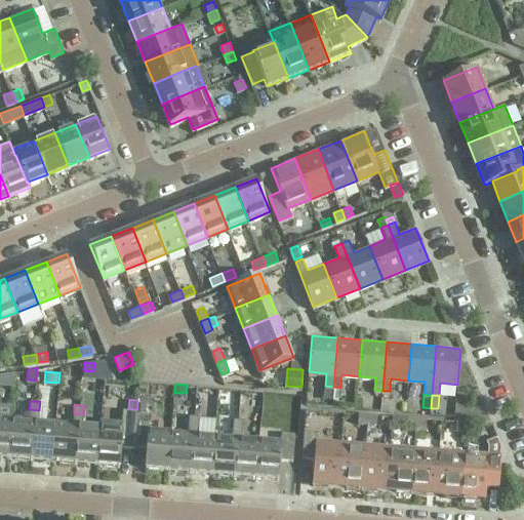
[(102,417),(101,424),(97,463),(120,465),(122,445),(134,446),(136,420),(137,409),(128,408),(123,408),(122,420),(102,417)]
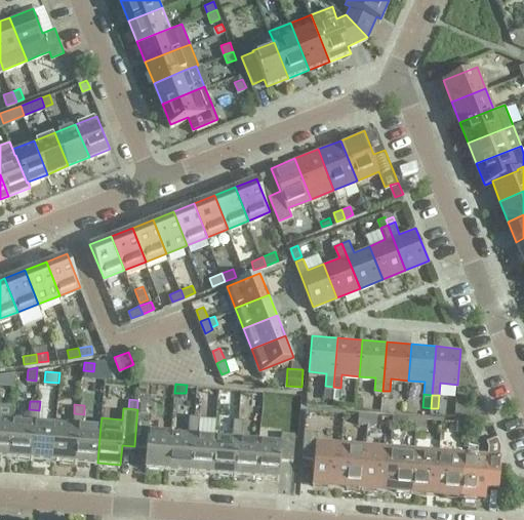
[(11,416),(8,455),(31,457),(34,418),(39,420),(39,410),(29,409),(29,411),(26,412),(24,414),(24,417),(11,416)]
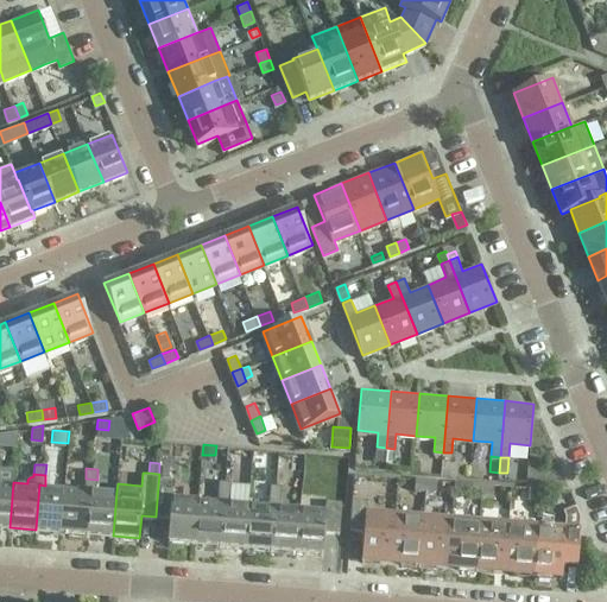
[(425,489),(427,477),(416,477),(415,489),(425,489)]
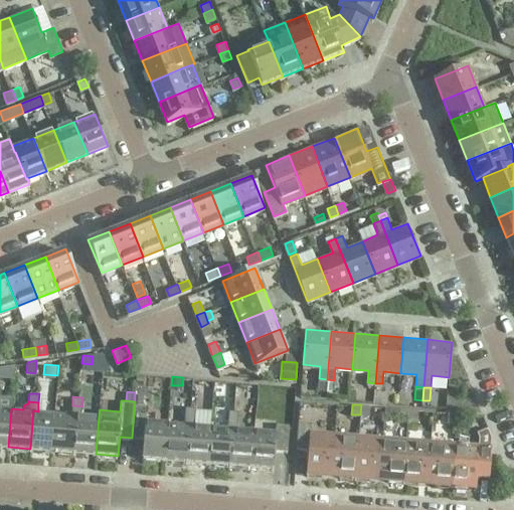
[(360,414),(369,415),(370,405),(361,404),(360,414)]
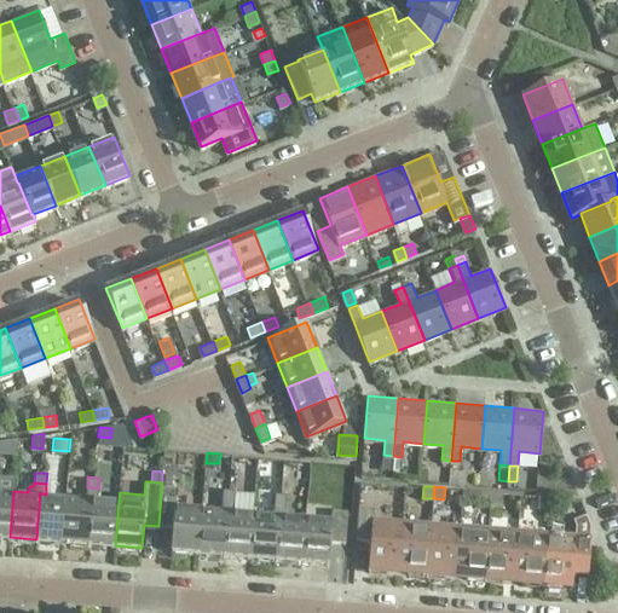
[(99,489),(87,487),(86,497),(67,496),(63,541),(90,543),(93,498),(98,498),(99,489)]
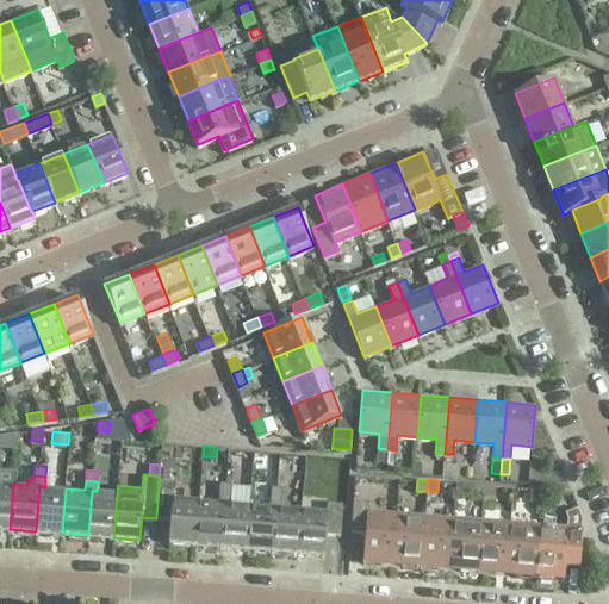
[(231,492),(232,481),(221,480),(219,491),(231,492)]
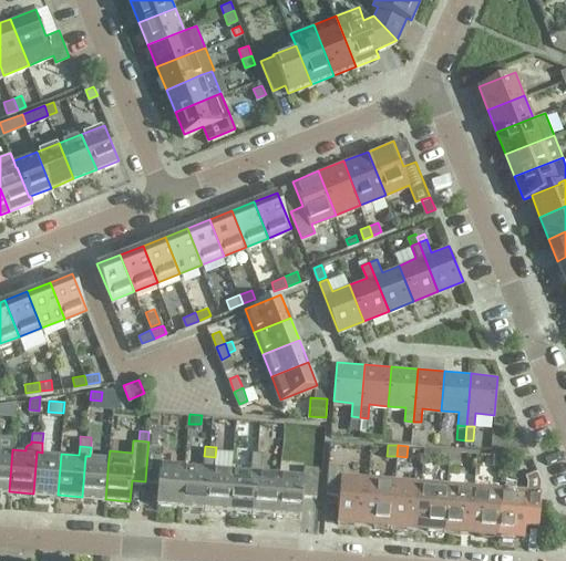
[(0,490),(9,491),(12,449),(0,448),(0,490)]
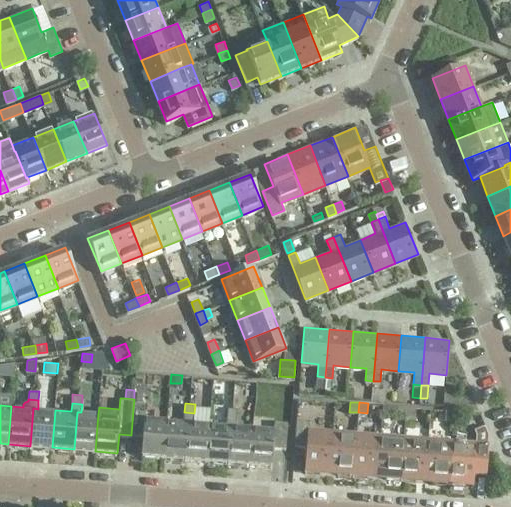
[(406,415),(407,406),(397,406),(397,415),(406,415)]
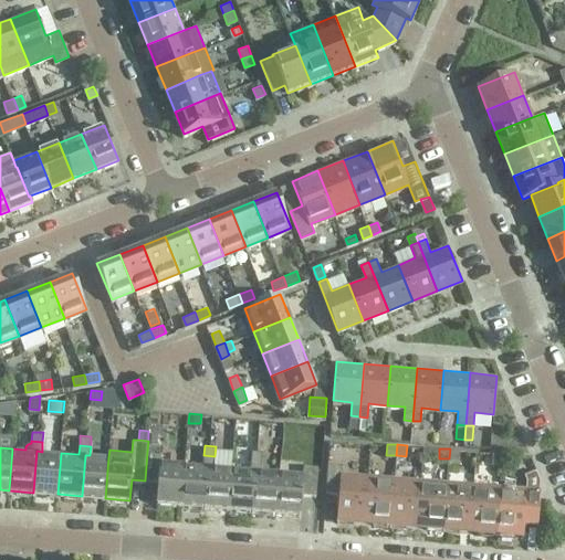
[(449,458),(459,460),(460,450),(450,448),(449,458)]
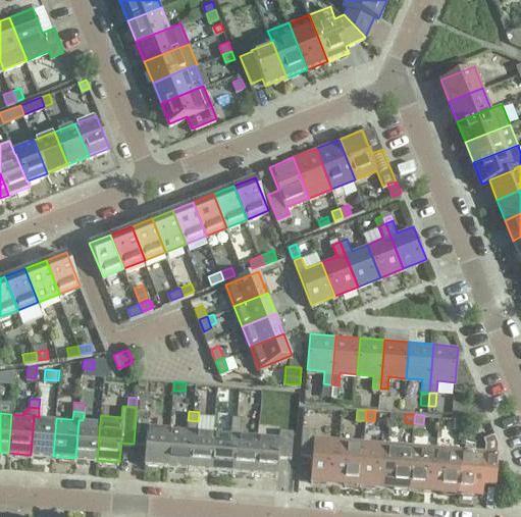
[(242,424),(243,416),(232,415),(231,424),(242,424)]
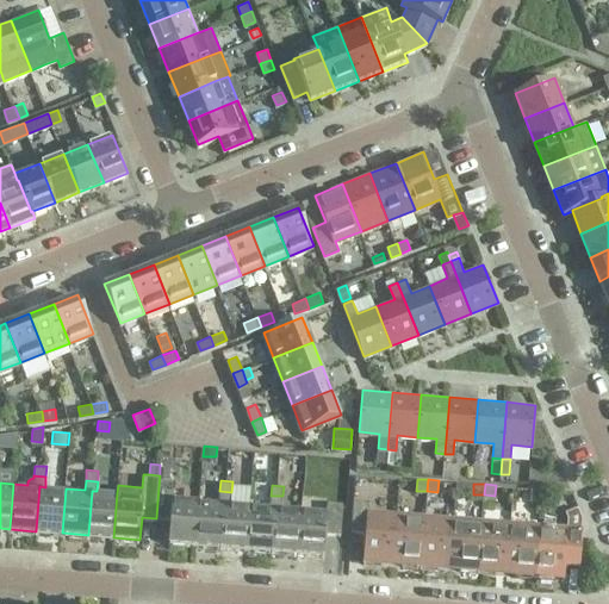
[(39,486),(36,531),(62,533),(66,489),(45,487),(39,486)]
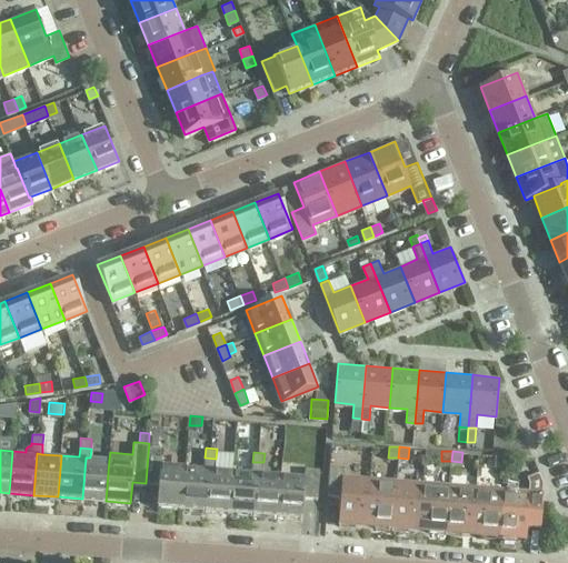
[(148,454),(146,483),(159,484),(157,505),(181,506),(185,465),(162,463),(162,455),(148,454)]
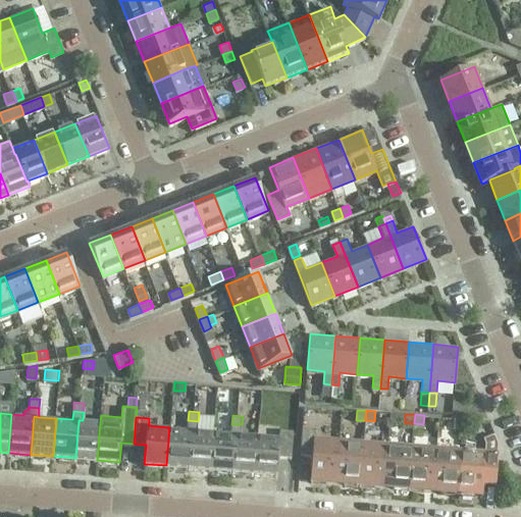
[(453,427),(462,427),(463,418),(454,417),(453,427)]
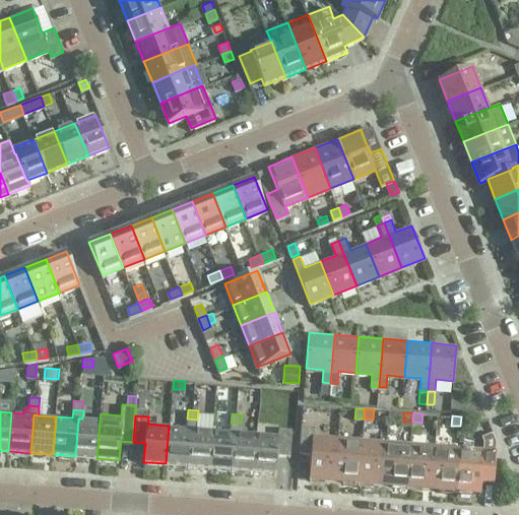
[(78,419),(75,456),(96,458),(100,420),(82,419),(78,419)]
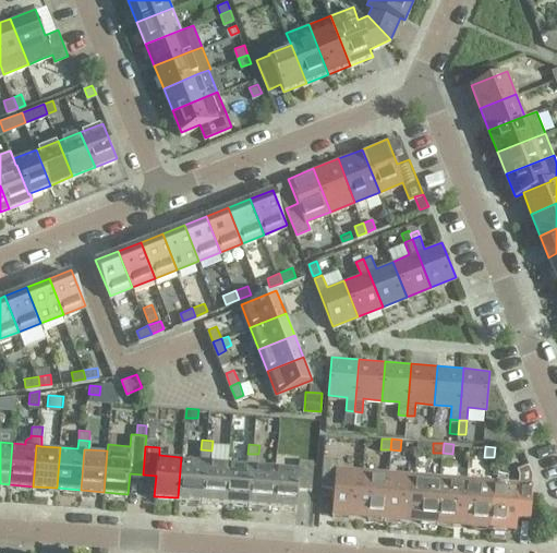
[(212,451),(201,449),(200,458),(181,457),(178,497),(202,500),(205,459),(210,459),(212,451)]
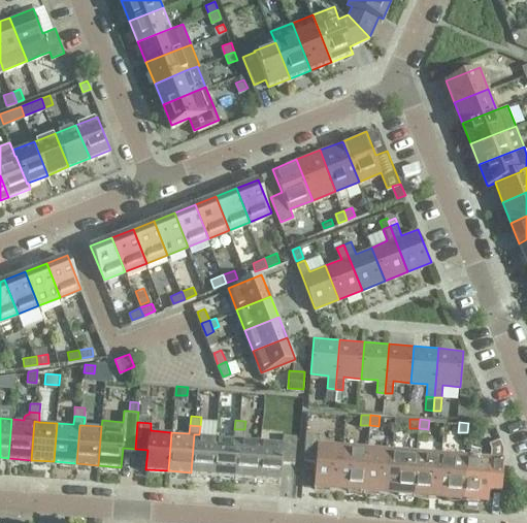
[(244,429),(234,429),(234,437),(217,436),(213,475),(235,477),(238,437),(243,438),(244,429)]
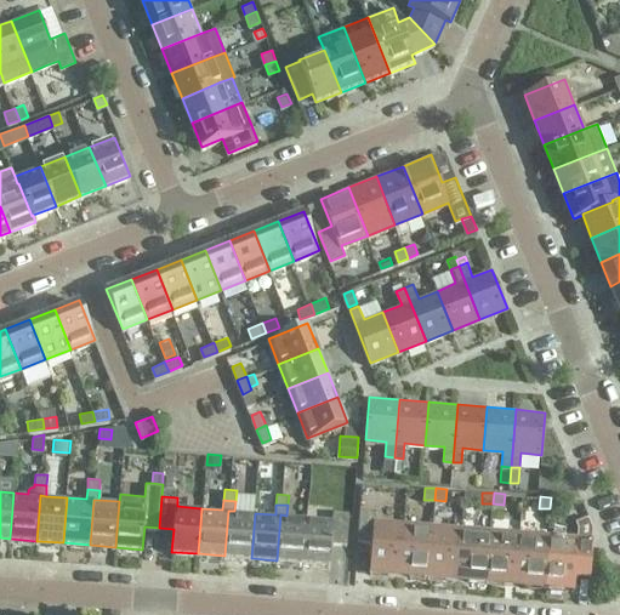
[(358,539),(373,540),(370,570),(399,573),(403,520),(375,519),(376,508),(360,507),(358,539)]
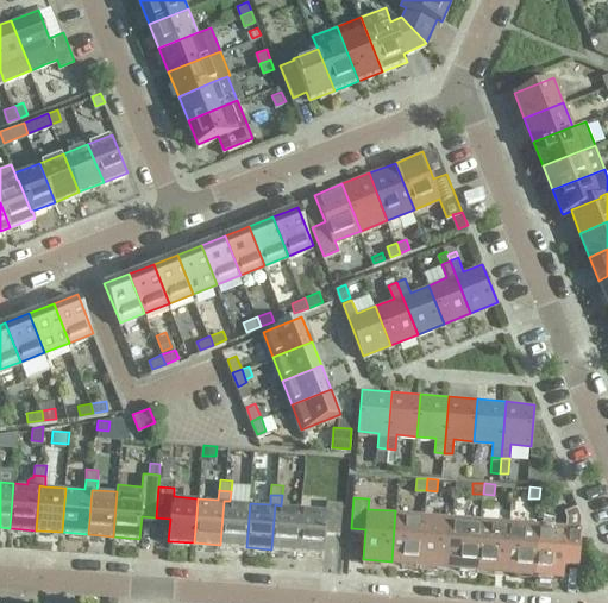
[(246,547),(250,503),(230,501),(224,501),(220,545),(246,547)]
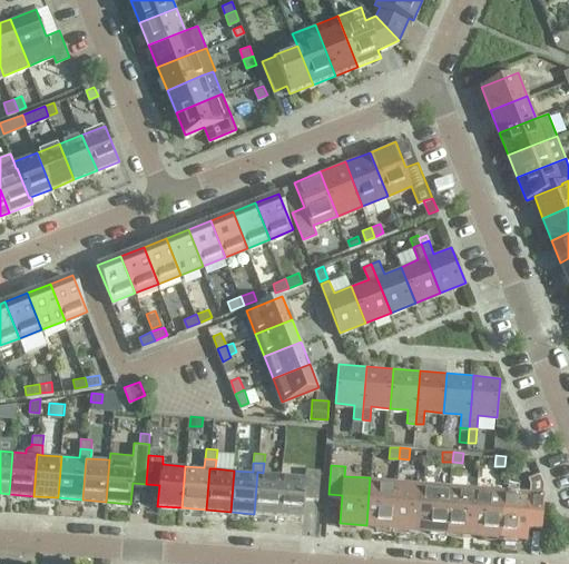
[(282,474),(278,516),(303,517),(305,497),(319,498),(321,470),(306,468),(305,476),(282,474)]
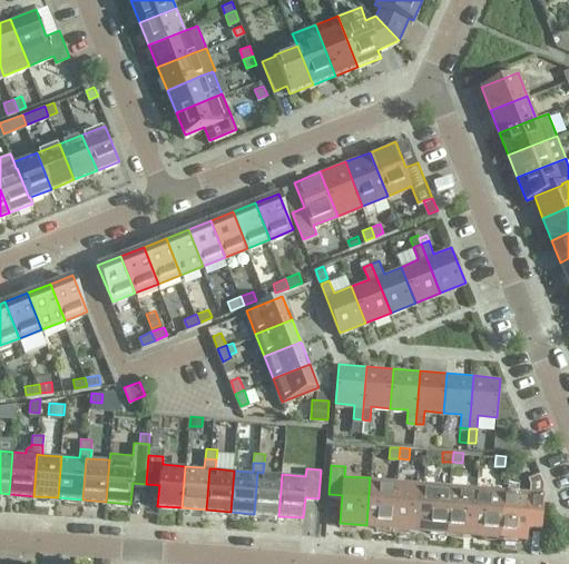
[(282,474),(263,473),(257,472),(254,514),(278,516),(282,474)]
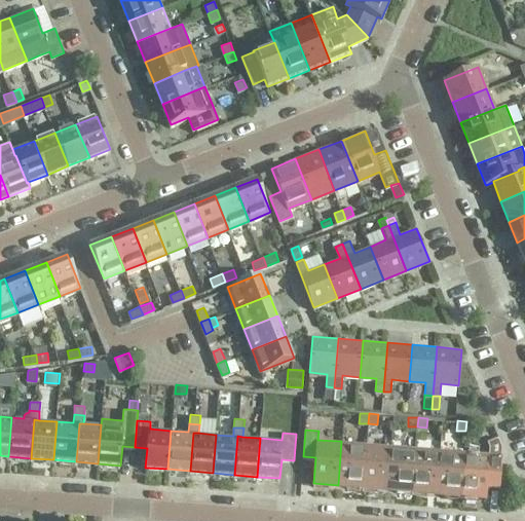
[(503,446),(499,436),(487,440),(489,445),(489,453),(465,451),(462,494),(487,496),(488,486),(500,487),(503,446)]
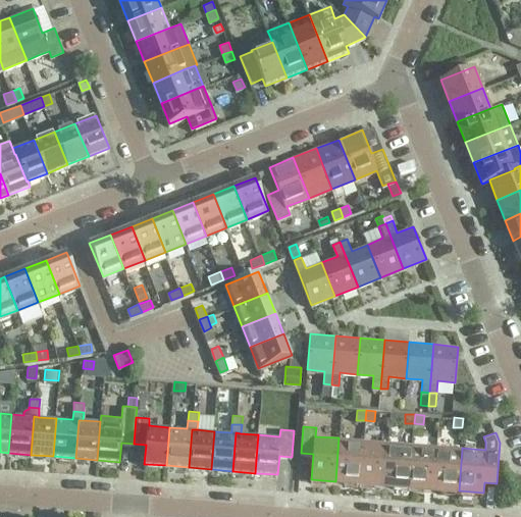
[(339,437),(335,481),(360,482),(363,440),(339,437)]
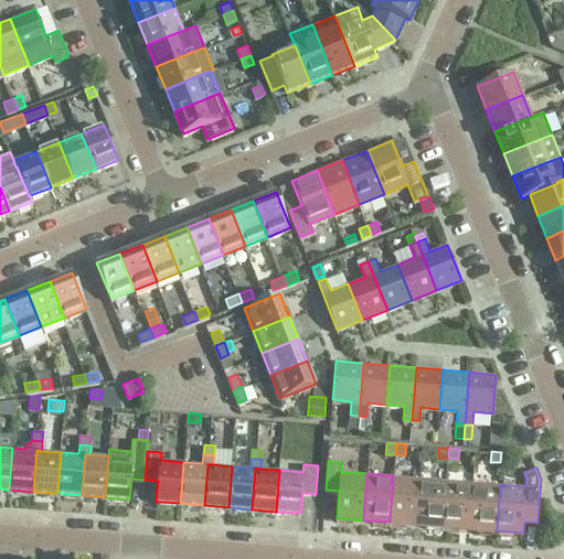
[(393,475),(390,522),(416,524),(419,477),(393,475)]
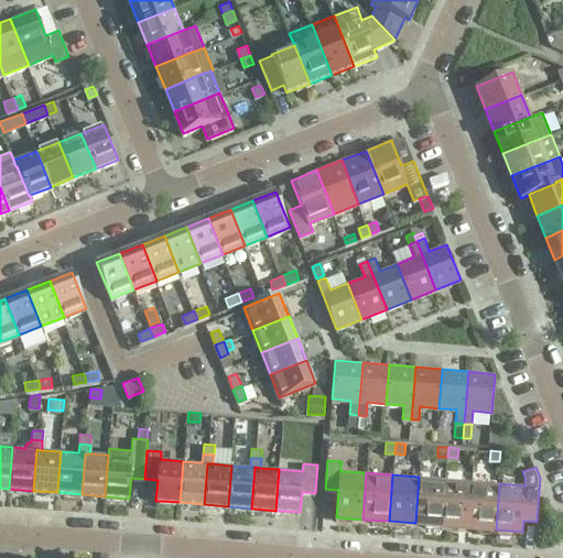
[(442,525),(446,479),(419,477),(415,523),(442,525)]
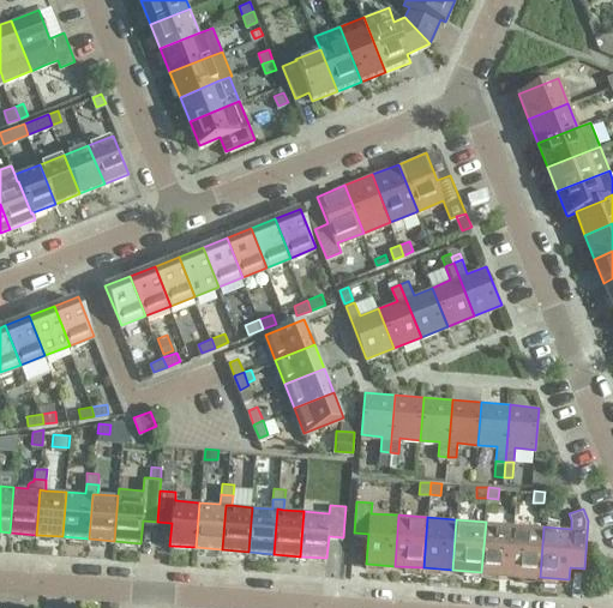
[(511,575),(515,524),(486,522),(481,572),(511,575)]
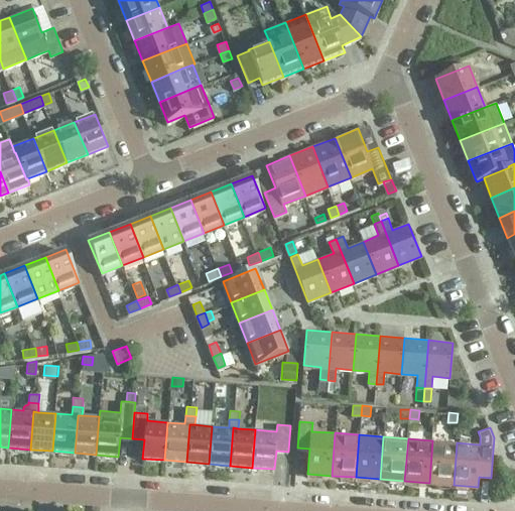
[(457,442),(432,440),(429,483),(454,485),(457,442)]
